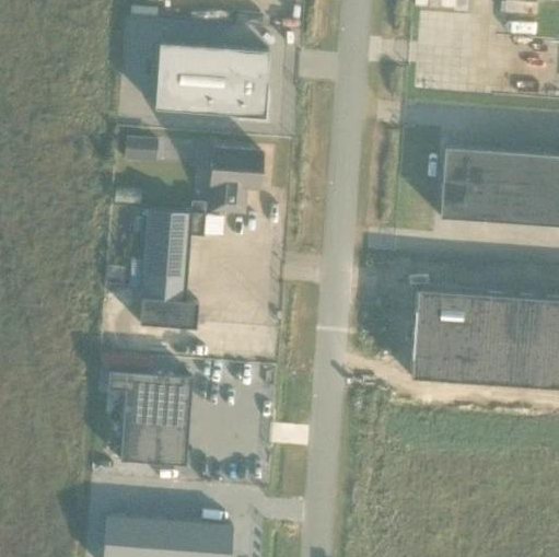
[(415,0),(415,7),(454,10),(454,11),(467,12),(467,0),(415,0)]
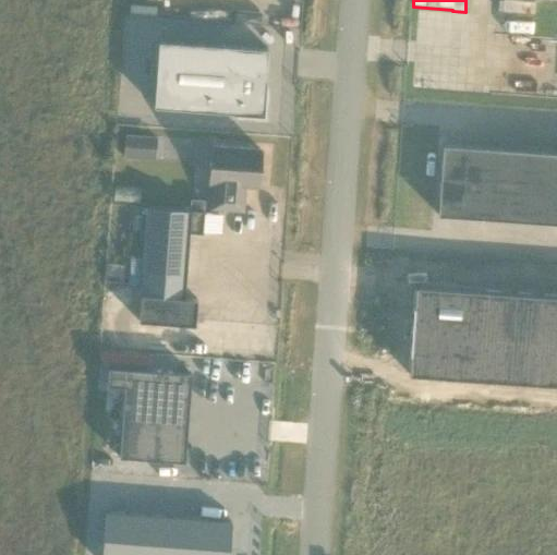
[(264,117),(268,51),(159,44),(155,109),(264,117)]
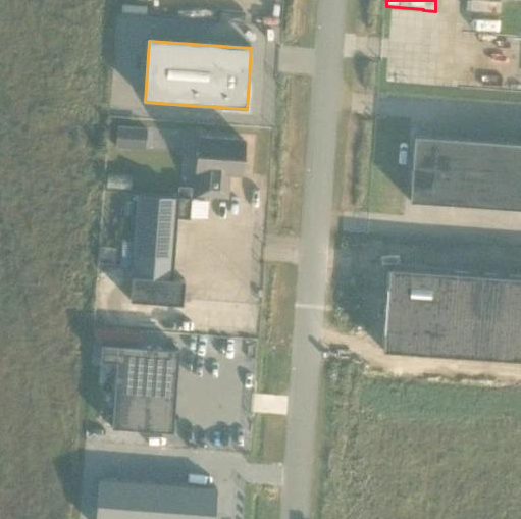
[(119,130),(117,149),(133,150),(134,131),(119,130)]
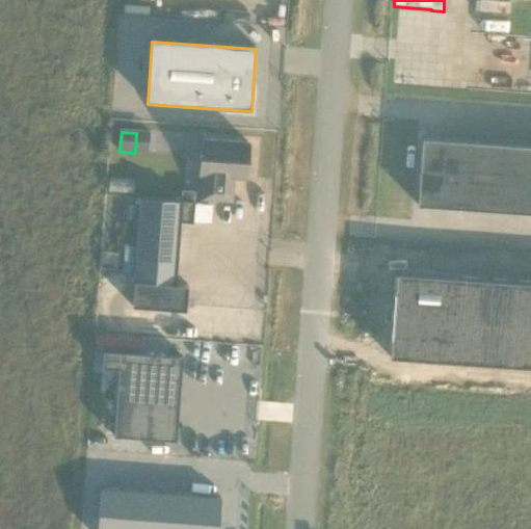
[(442,176),(444,141),(423,140),(420,174),(442,176)]
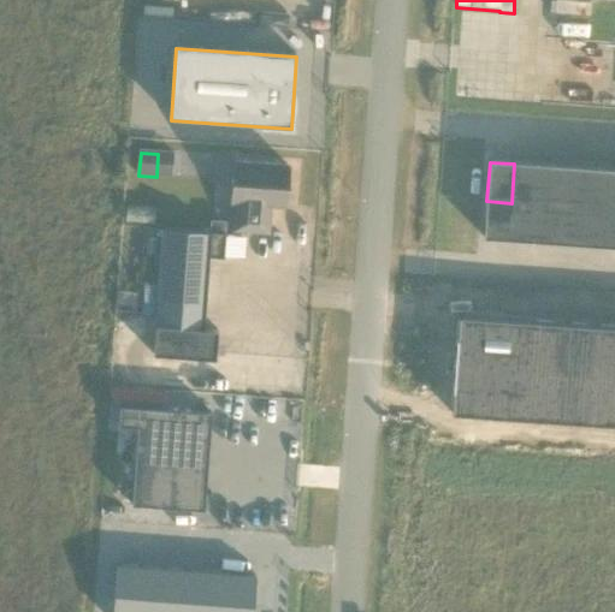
[(289,167),(236,164),(232,202),(238,202),(236,231),(268,233),(271,205),(285,206),(289,167)]
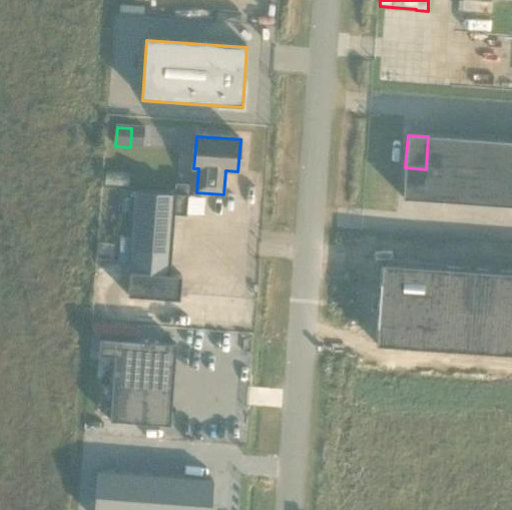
[(446,170),(448,138),(428,136),(426,169),(446,170)]
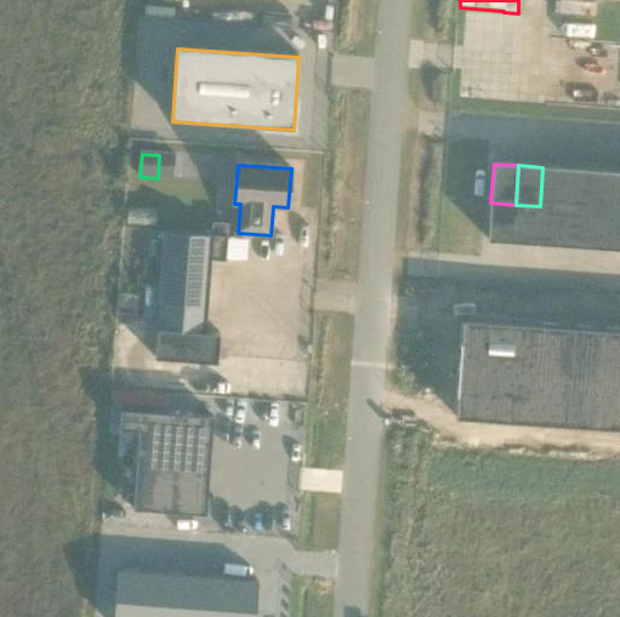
[(564,207),(567,169),(542,167),(540,206),(564,207)]
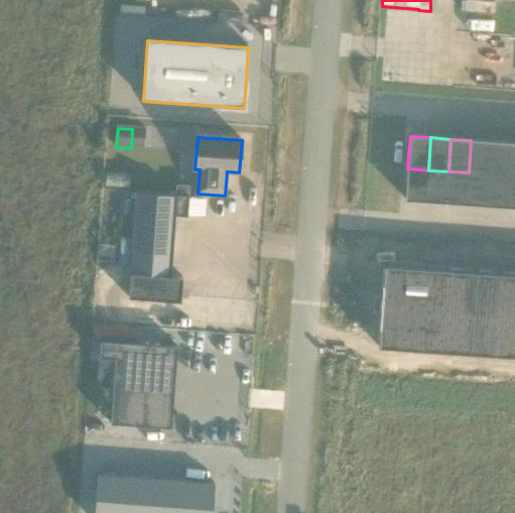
[(489,174),(491,142),(471,140),(469,172),(489,174)]
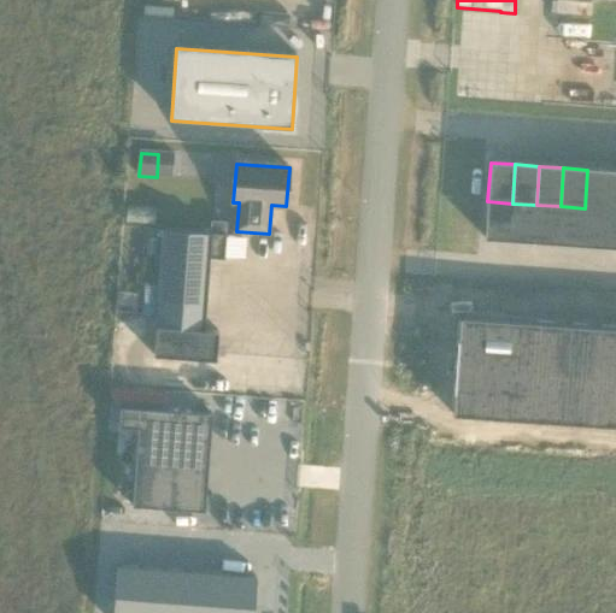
[(609,210),(611,171),(587,170),(585,208),(609,210)]
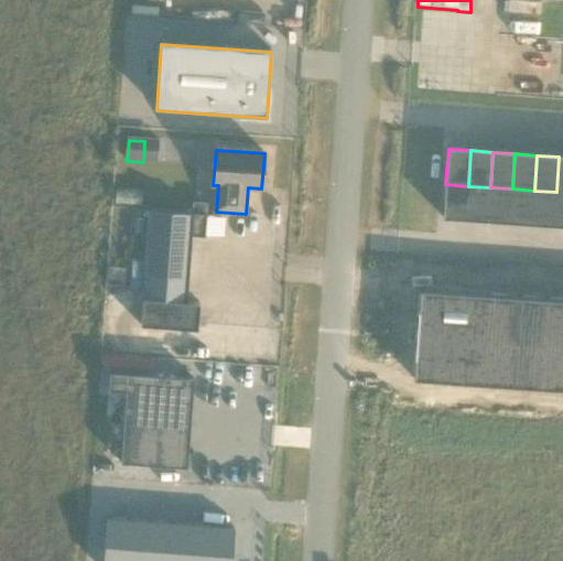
[(465,222),(468,186),(445,184),(443,219),(465,222)]
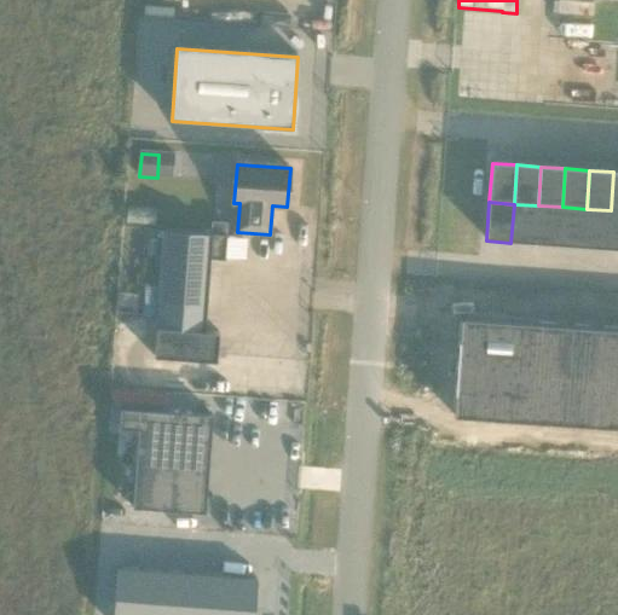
[(535,244),(538,206),(514,204),(510,243),(535,244)]
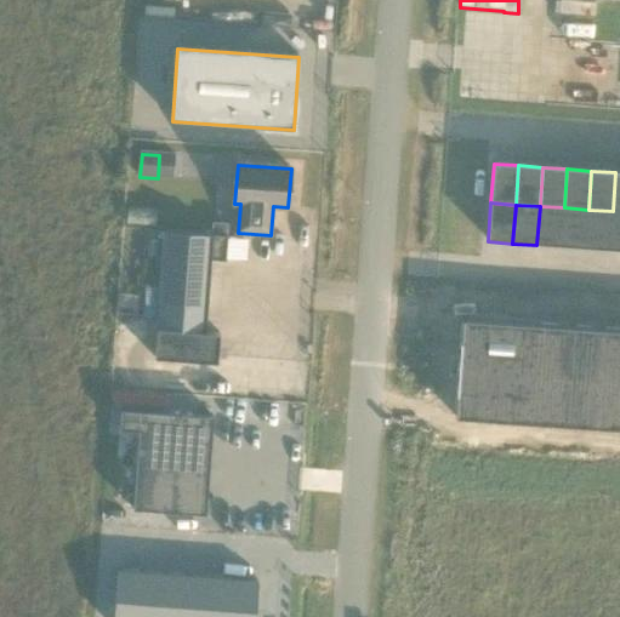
[(561,247),(564,207),(540,206),(536,245),(561,247)]
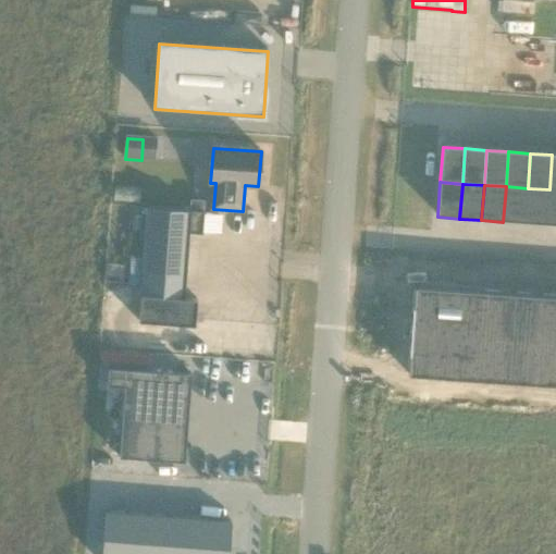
[(524,223),(528,188),(506,186),(503,222),(524,223)]
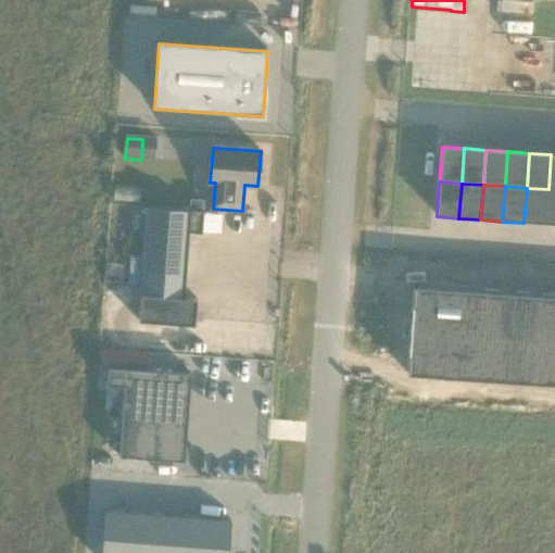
[(545,225),(549,189),(527,188),(524,223),(545,225)]
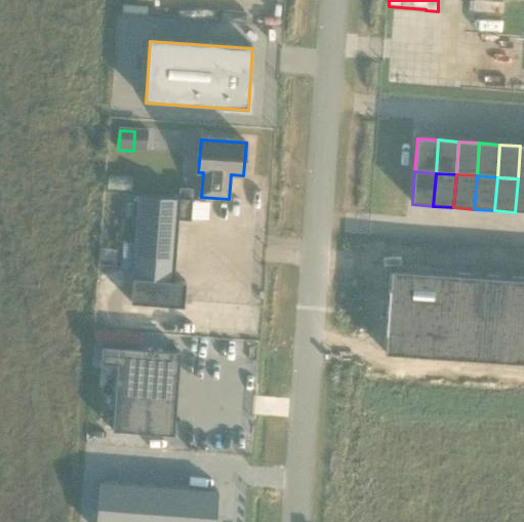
[(523,178),(518,178),(515,212),(523,212),(523,178)]
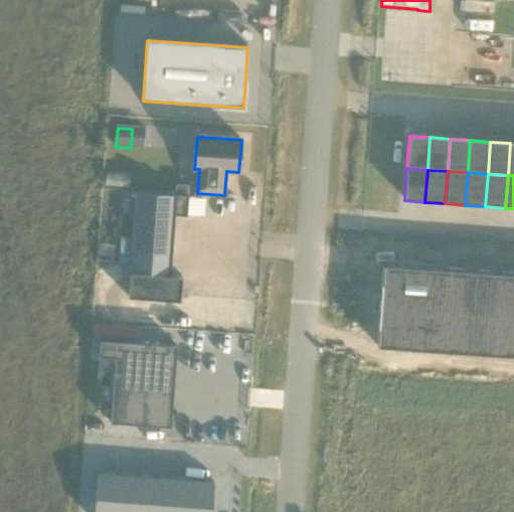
[(171,278),(175,217),(187,218),(189,197),(137,193),(129,299),(181,303),(182,278),(171,278)]
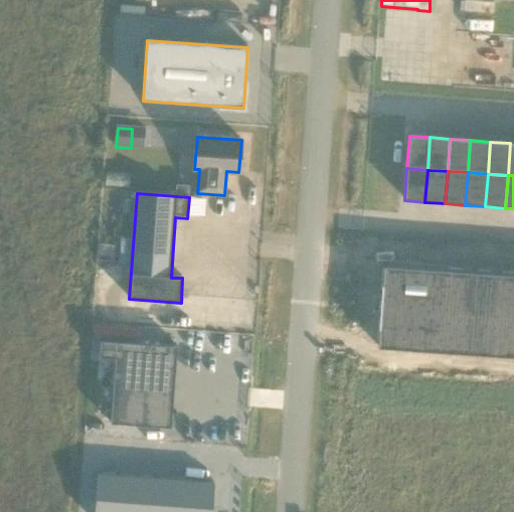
[(382,268),(379,308),(444,312),(447,272),(382,268)]
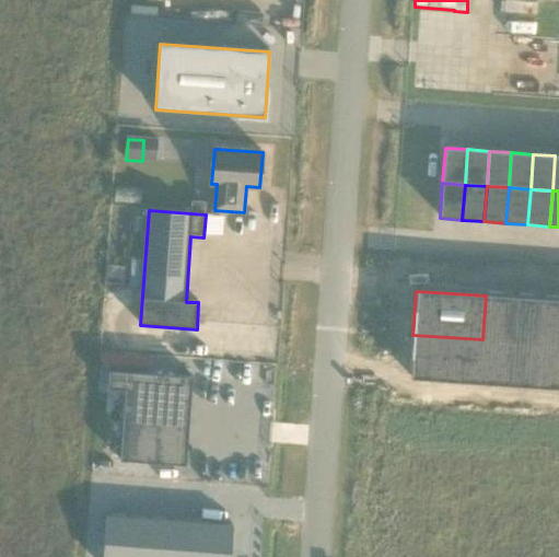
[(486,296),(482,339),(514,341),(517,298),(486,296)]
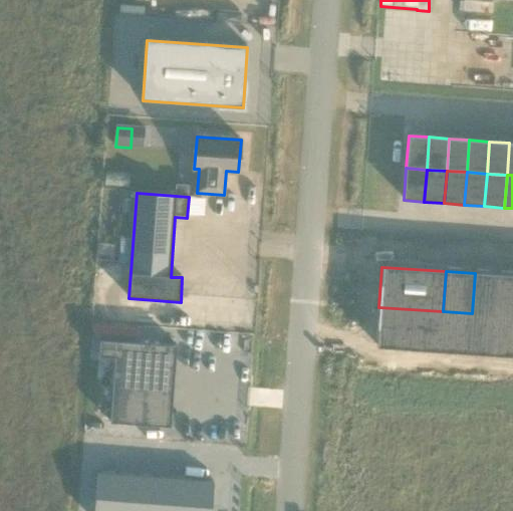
[(475,273),(472,313),(497,315),(499,275),(475,273)]
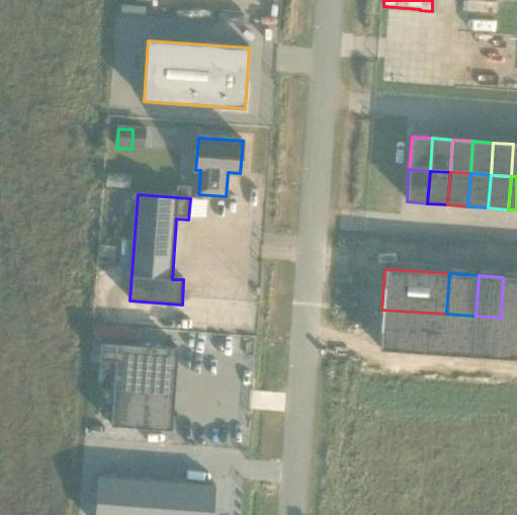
[(516,277),(503,277),(501,318),(516,318),(516,277)]
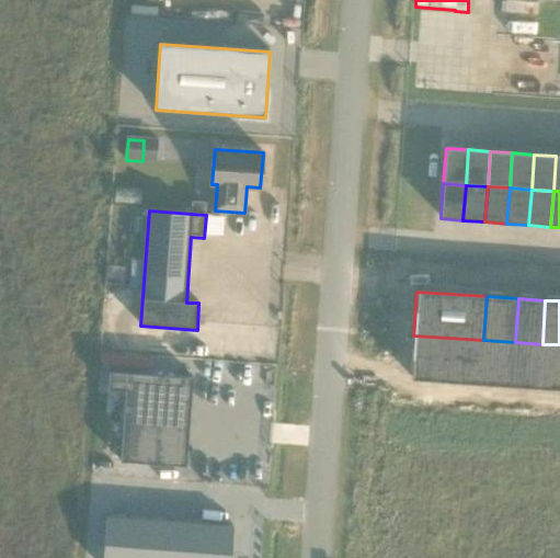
[(413,336),(410,379),(481,384),(483,340),(413,336)]
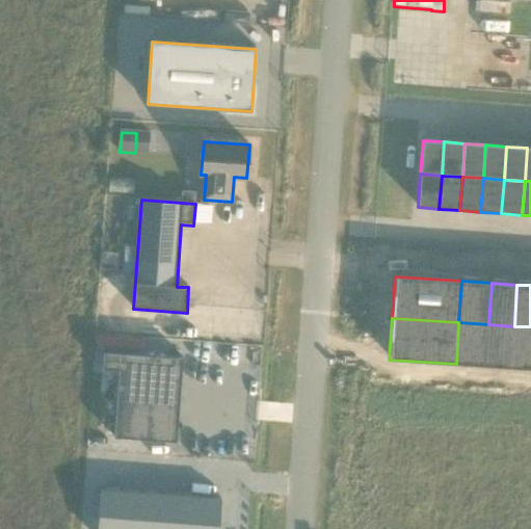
[(458,322),(456,364),(486,366),(488,324),(458,322)]
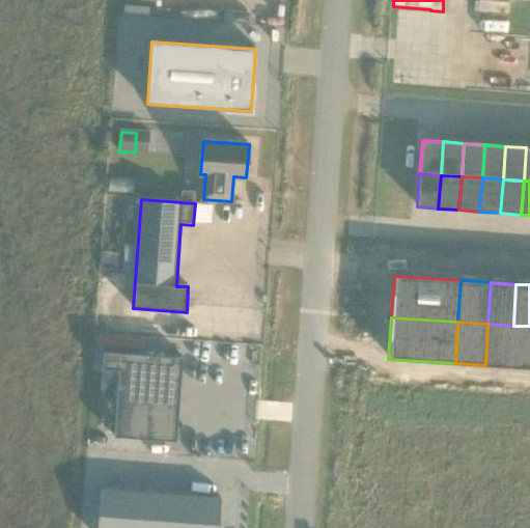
[(487,324),(485,365),(510,367),(513,326),(487,324)]
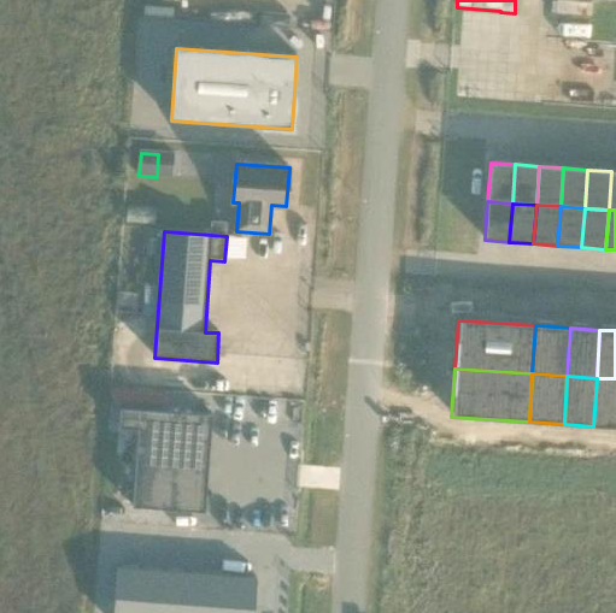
[(615,378),(597,378),(593,426),(615,428),(615,378)]
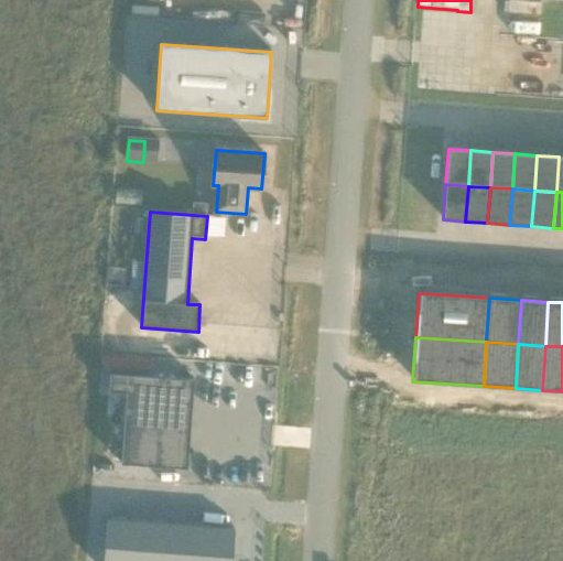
[(110,374),(109,391),(126,394),(121,464),(187,470),(194,380),(110,374)]
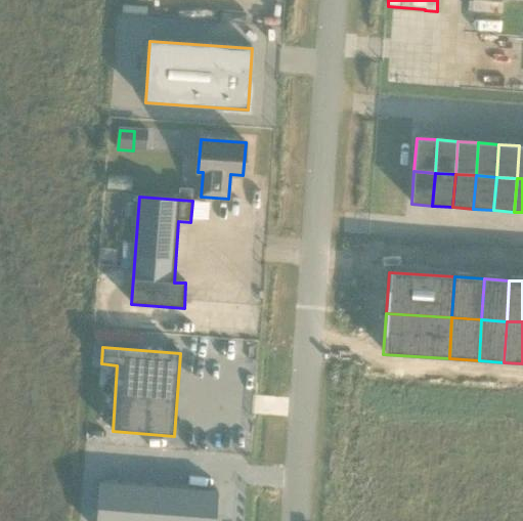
[(215,520),(218,492),(99,482),(94,520),(215,520)]
